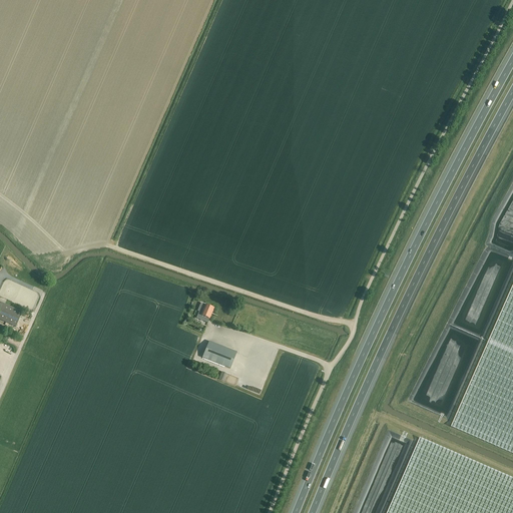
[(512,287),(452,428),(512,454),(512,287)]
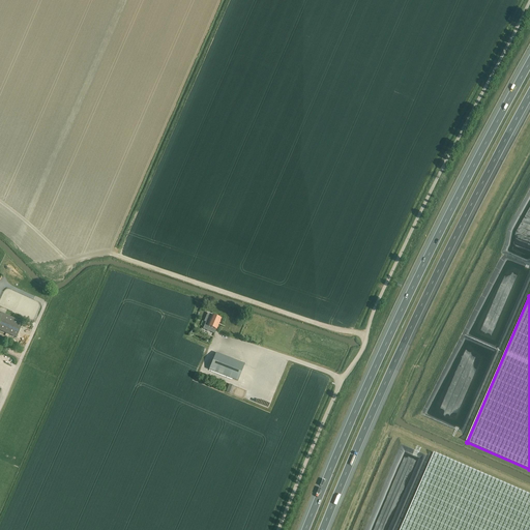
[(0,314),(0,330),(17,339),(24,323),(1,313),(0,314)]
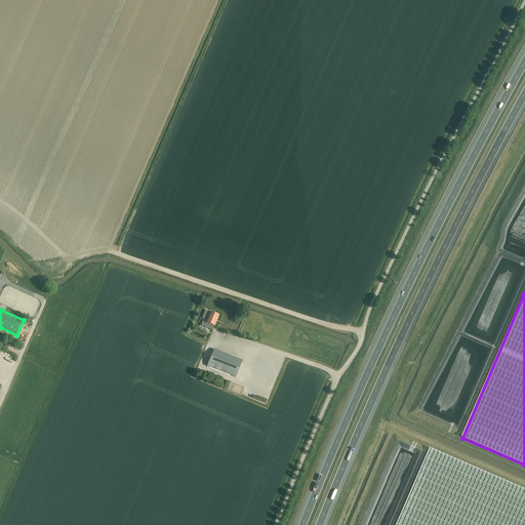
[(204,320),(201,326),(208,329),(210,325),(214,327),(219,316),(214,314),(208,311),(206,311),(202,319),(204,320)]
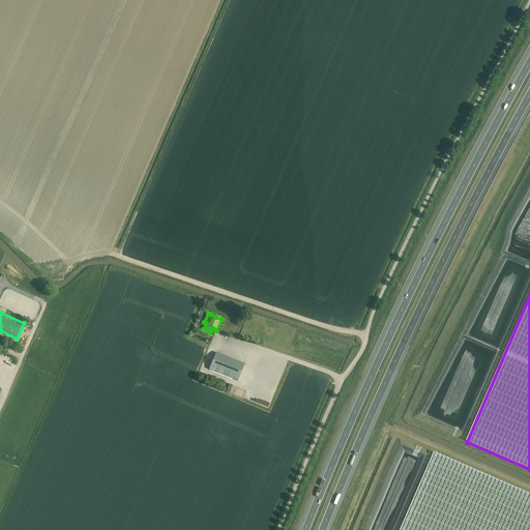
[(238,381),(242,370),(244,364),(216,353),(209,370),(238,381)]
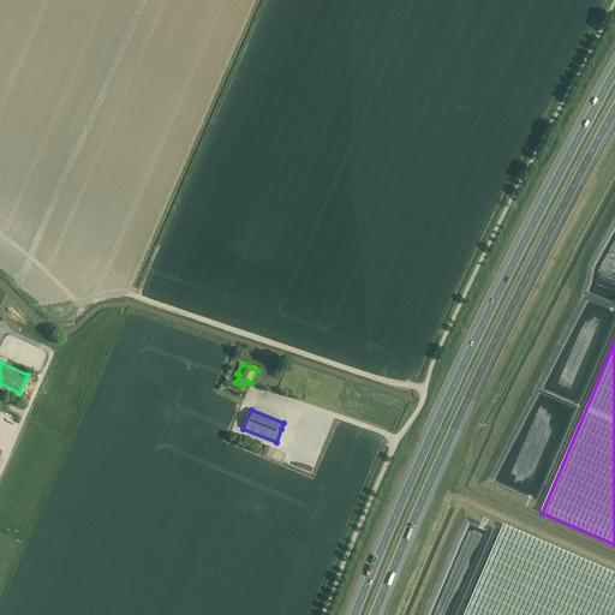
[(272,448),(266,446),(262,454),(268,458),(272,448)]
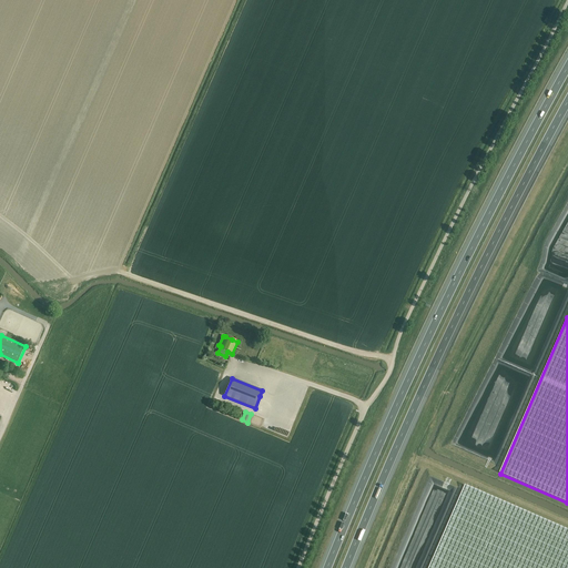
[(567,567),(567,530),(465,486),(428,567),(567,567)]
